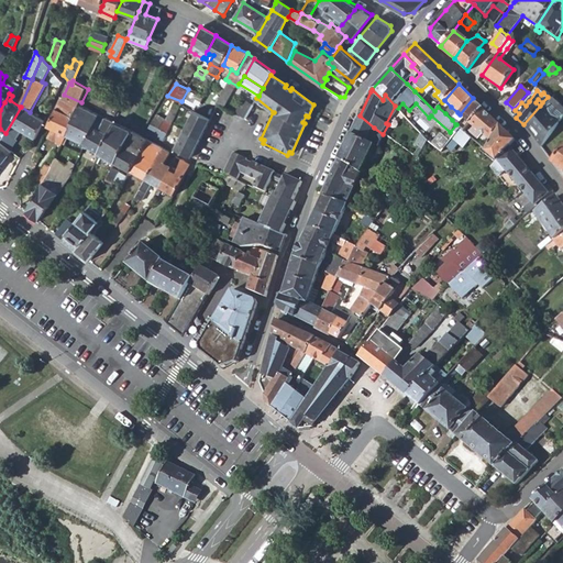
[(562,116),(562,106),(549,95),(548,97),(542,102),(538,99),(536,102),(540,106),(523,124),(527,128),(532,134),(541,146),(550,134),(551,135),(558,125),(562,116)]
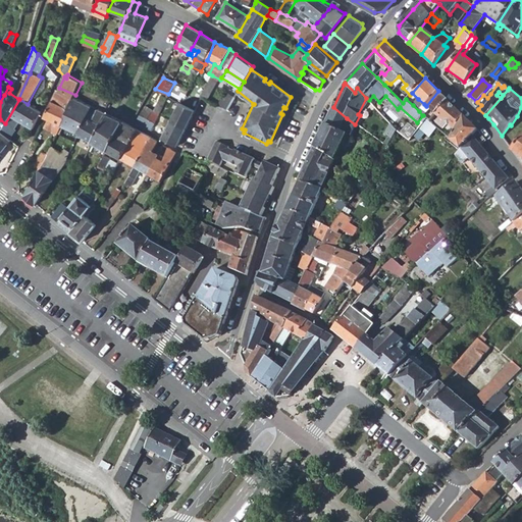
[(46,128),(57,134),(62,125),(70,108),(69,107),(74,97),(57,90),(44,116),(49,119),(45,127),(46,128)]
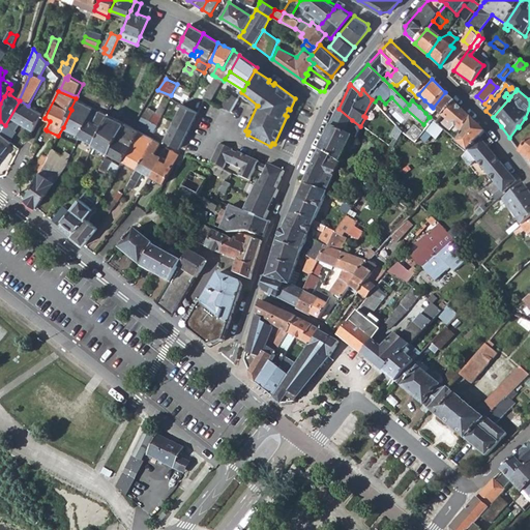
[(107,92),(99,107),(107,110),(113,96),(114,95),(107,92)]
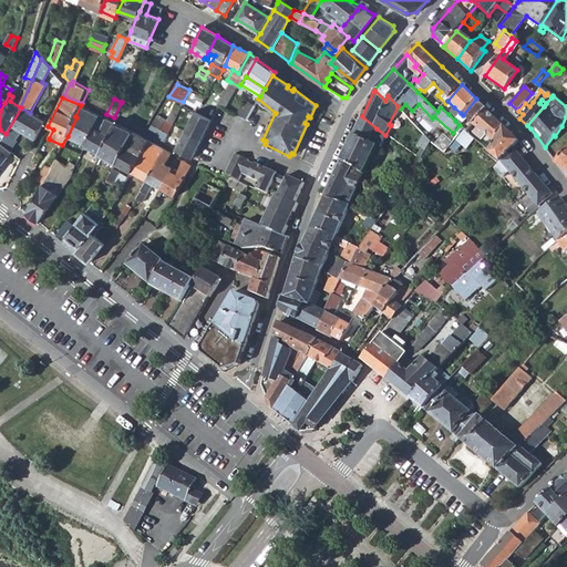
[(243,99),(235,113),(247,119),(255,105),(243,99)]
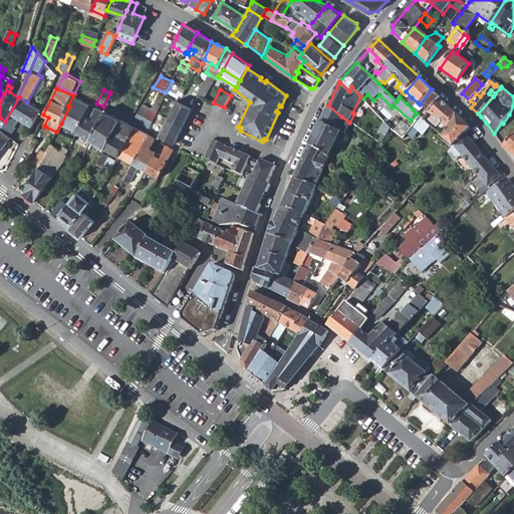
[(422,106),(429,112),(441,98),(432,89),(420,104),(418,102),(413,109),(416,113),(422,106)]
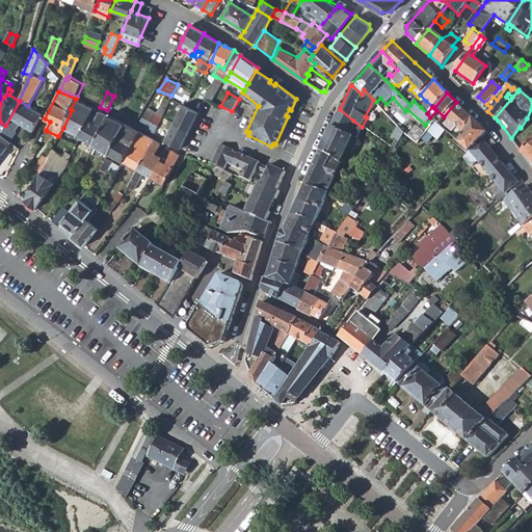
[(414,101),(421,107),(426,101),(420,95),(418,97),(414,101)]
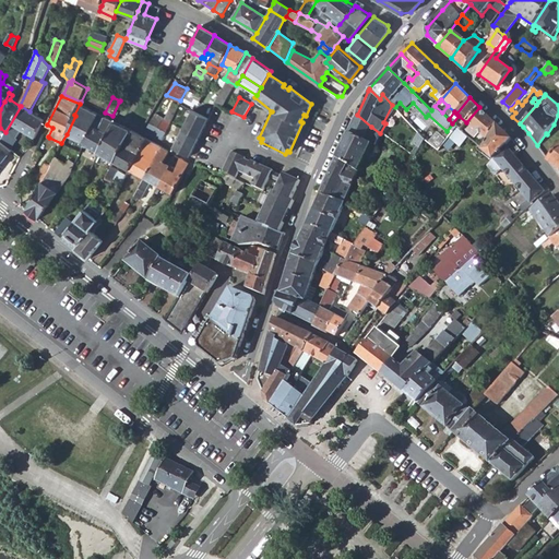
[(125,105),(119,102),(113,116),(123,121),(128,110),(122,108),(125,105)]
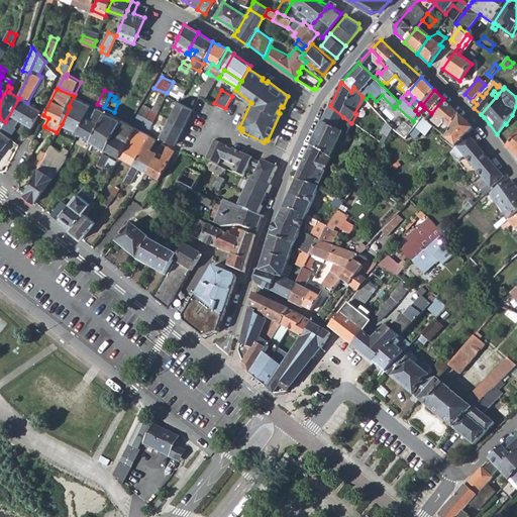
[(74,129),(71,138),(75,139),(77,135),(78,131),(91,105),(76,97),(74,96),(69,106),(70,107),(62,124),(74,129)]
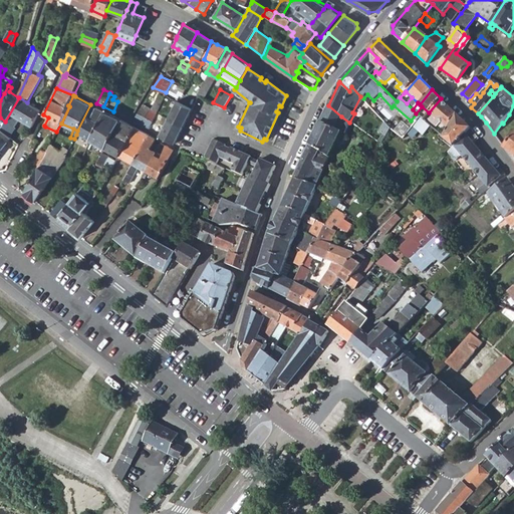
[(27,102),(19,97),(5,121),(2,125),(0,127),(0,130),(3,133),(7,136),(14,126),(18,118),(32,126),(41,110),(27,102)]
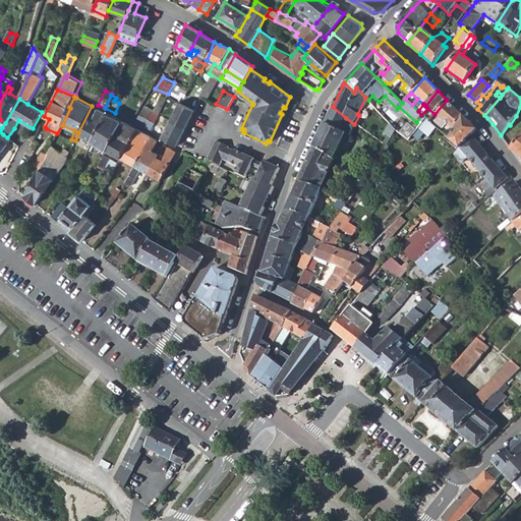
[(417,99),(412,105),(418,111),(423,104),(417,99)]
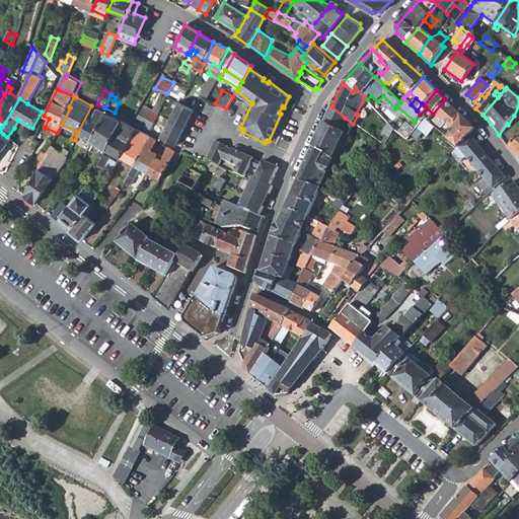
[(433,114),(451,132),(462,116),(445,99),(433,114)]
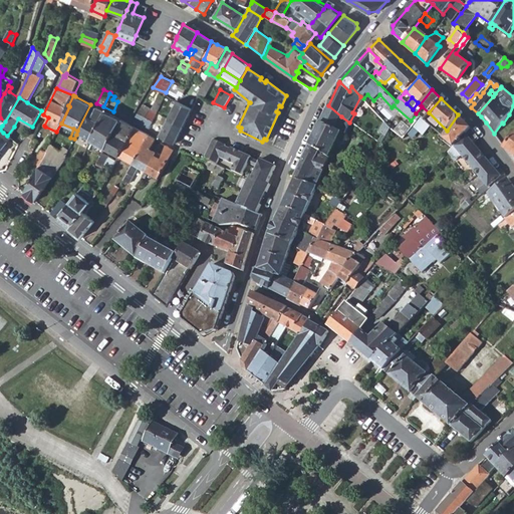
[(192,108),(176,101),(160,136),(176,144),(192,108)]
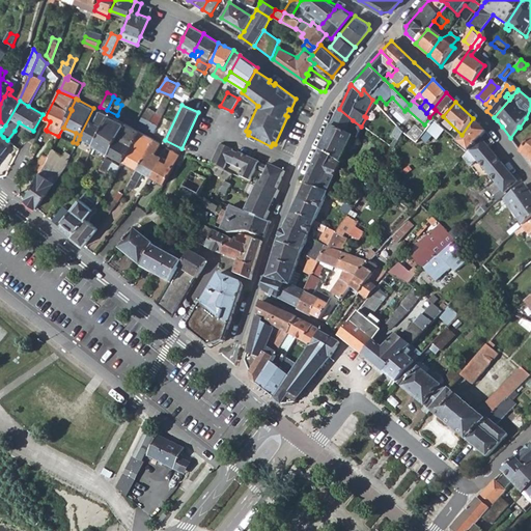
[(135,106),(128,119),(135,123),(143,110),(135,106)]
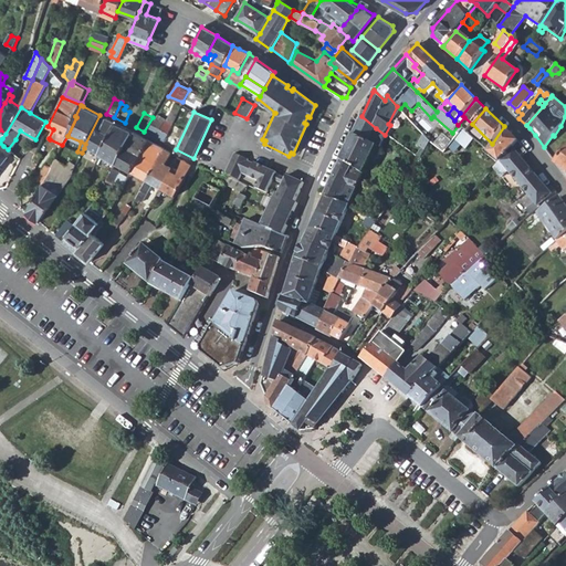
[(165,118),(157,114),(152,124),(160,129),(165,118)]
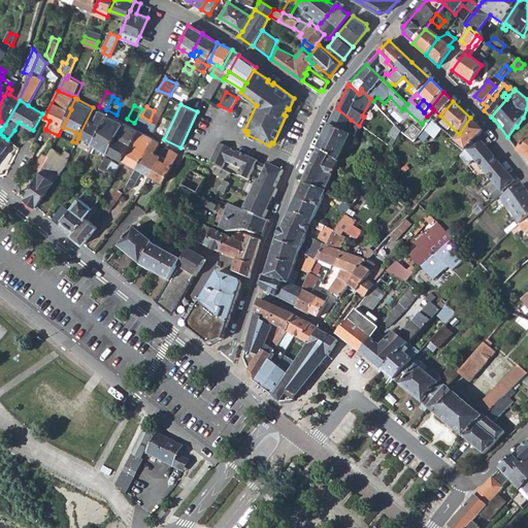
[(81,137),(94,144),(104,121),(107,114),(93,107),(79,134),(78,138),(80,139),(81,137)]
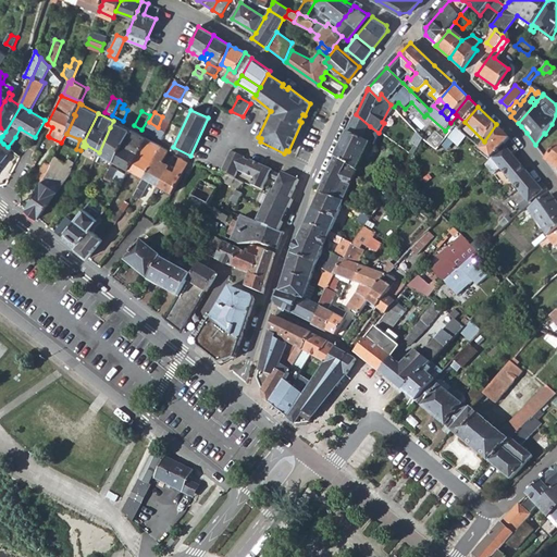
[(363,140),(370,126),(356,114),(346,134),(363,140)]
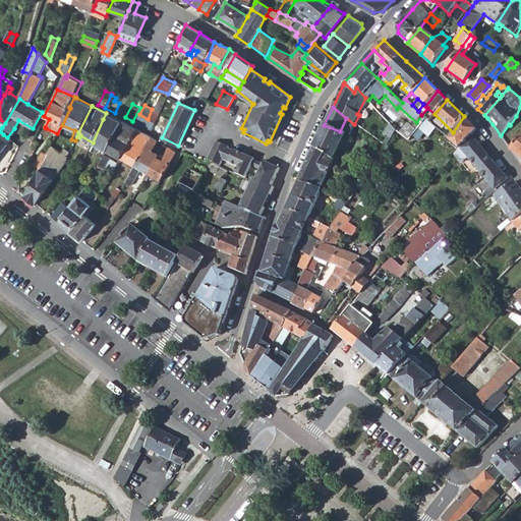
[(159,113),(152,109),(148,119),(155,122),(159,113)]
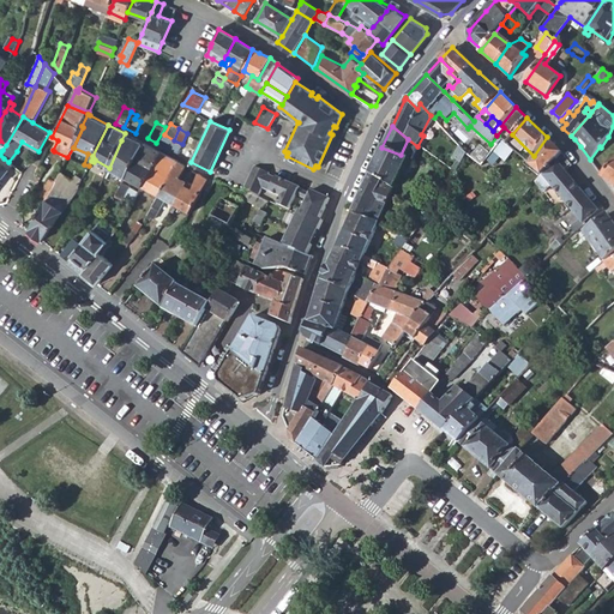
[(109,168),(126,178),(144,143),(134,138),(125,133),(121,140),(109,168)]
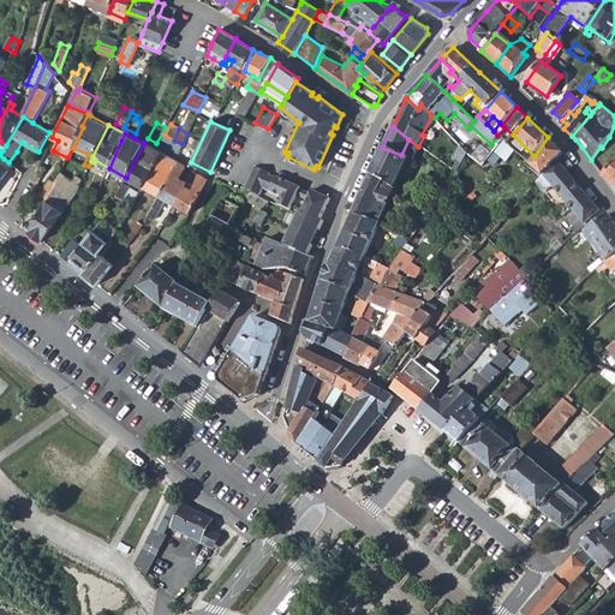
[(161,145),(178,155),(183,144),(174,141),(165,135),(160,145),(161,145)]
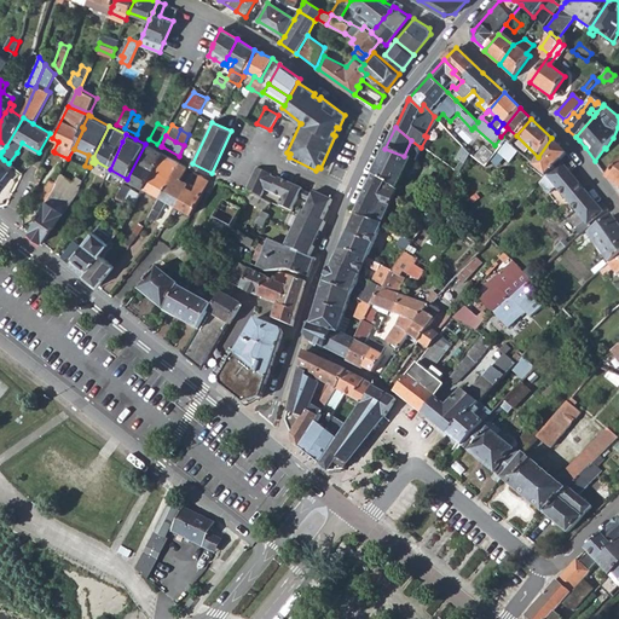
[(533,166),(547,177),(567,154),(551,138),(538,157),(533,166)]
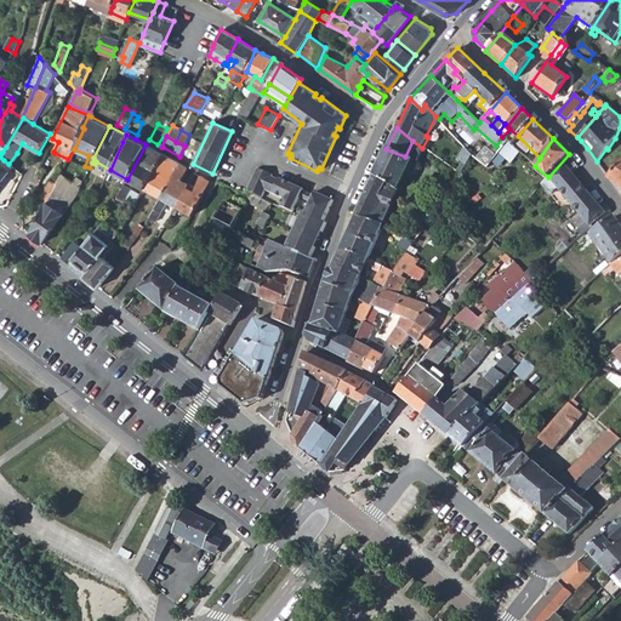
[(511,163),(519,152),(512,144),(508,142),(499,153),(511,163)]
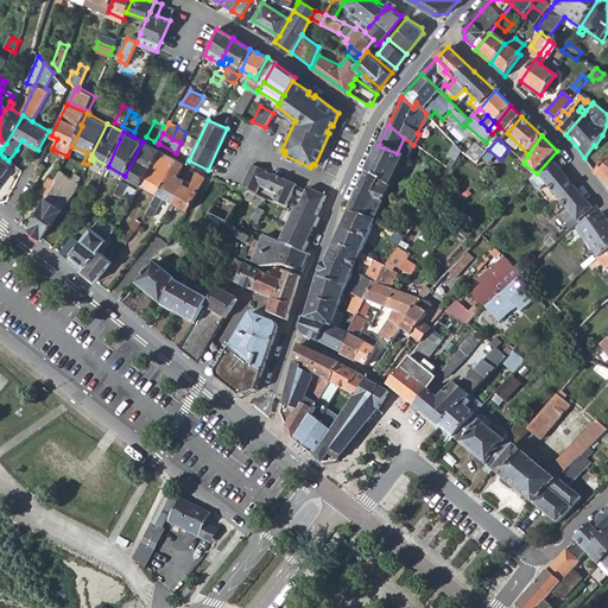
[(141,185),(159,151),(149,145),(143,141),(125,176),(127,177),(141,185)]
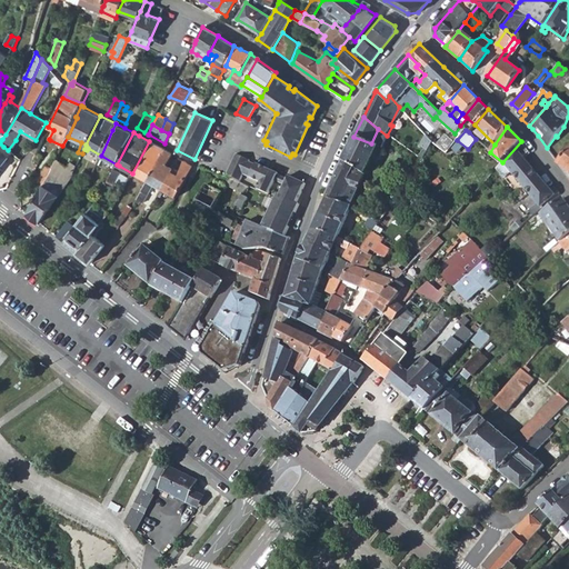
[(420,147),(427,152),(435,141),(429,136),(420,147)]
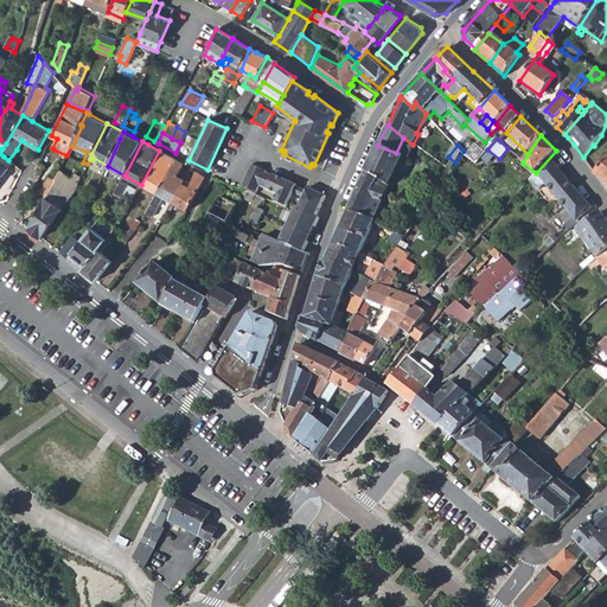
[(390,186),(403,157),(396,153),(377,146),(366,172),(390,186)]
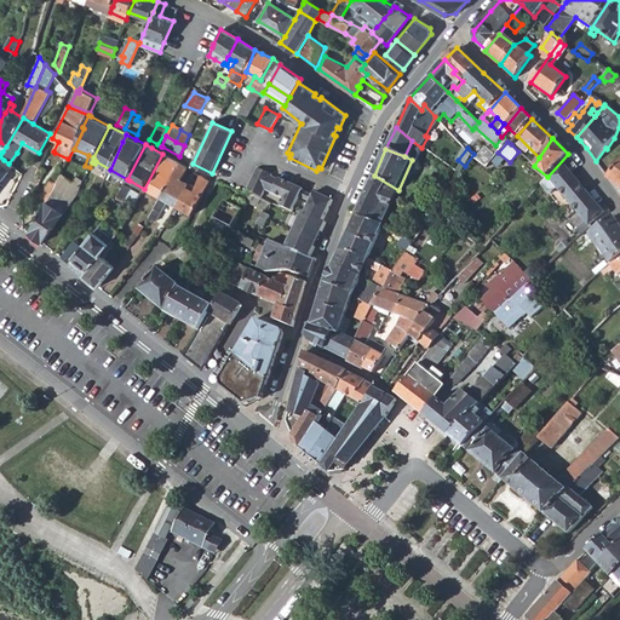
[(144,189),(160,197),(179,162),(162,154),(144,189)]
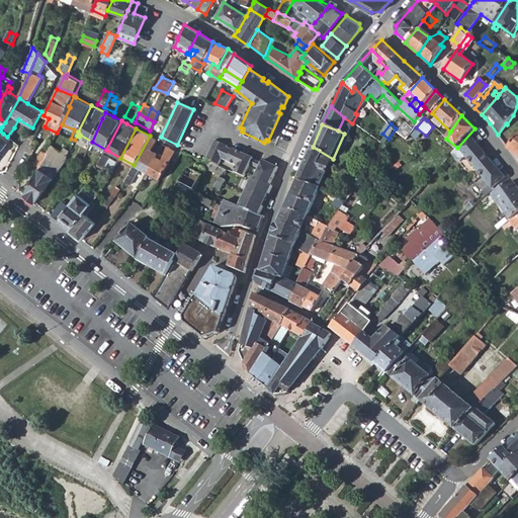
[(482,192),(485,196),(495,188),(509,175),(505,169),(501,172),(496,167),(477,143),(478,143),(479,144),(483,140),(475,128),(457,148),(453,153),(456,156),(461,152),(476,169),(489,185),(482,192)]
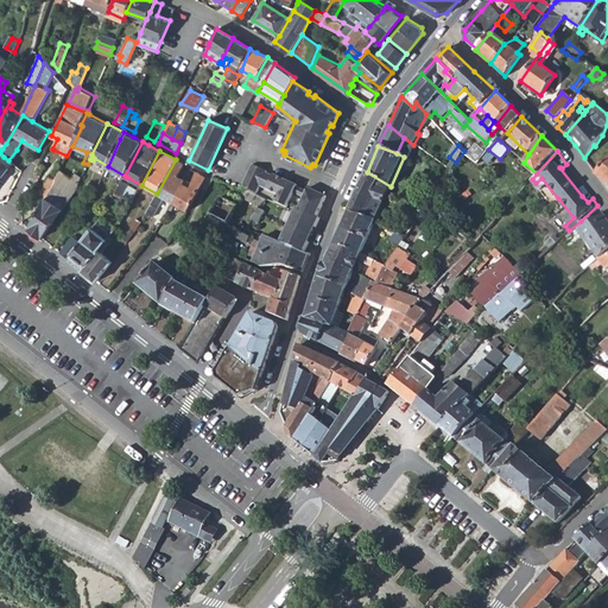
[(0,178),(12,163),(8,160),(4,157),(0,153),(0,178)]
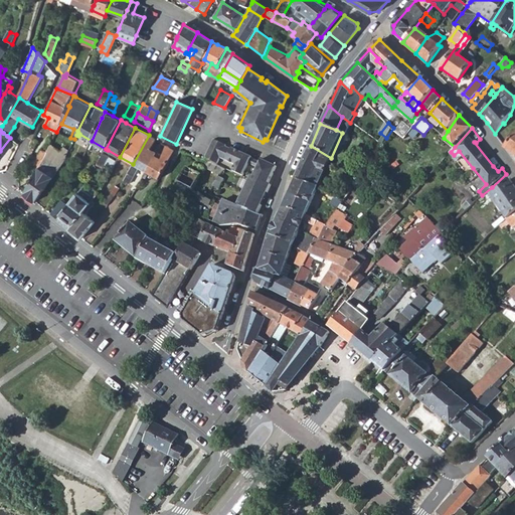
[(139,168),(146,171),(155,155),(149,152),(151,149),(156,139),(149,135),(133,164),(123,183),(125,184),(126,182),(130,184),(139,168)]
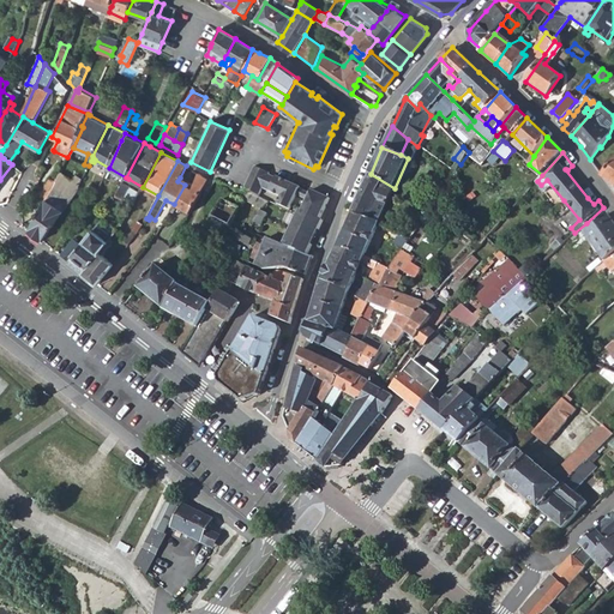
[(613,161),(602,176),(613,185),(613,161)]
